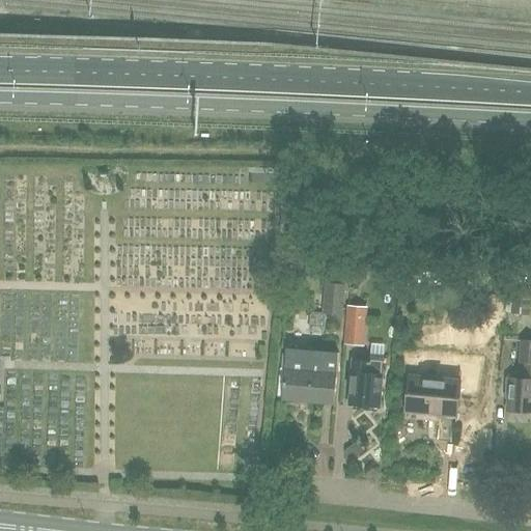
[(529,315),(530,294),(530,292),(530,289),(522,288),(524,277),(508,276),(507,292),(505,313),(529,315)]
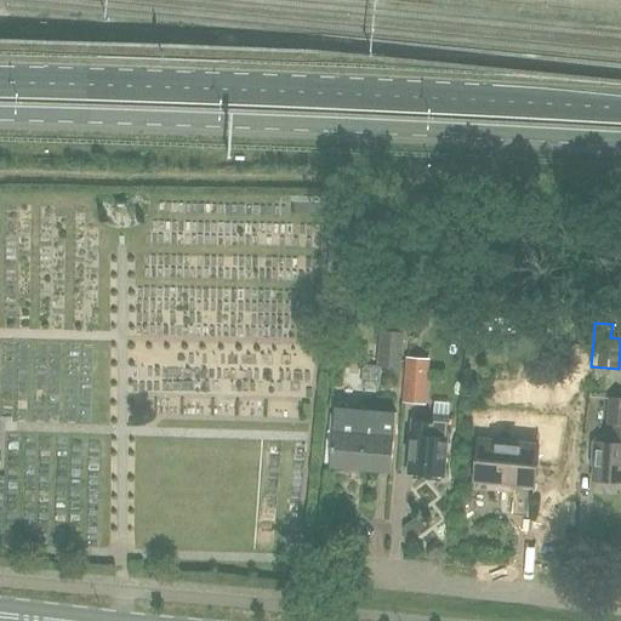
[(396,332),(396,330),(381,329),(376,369),(400,370),(403,334),(396,332)]
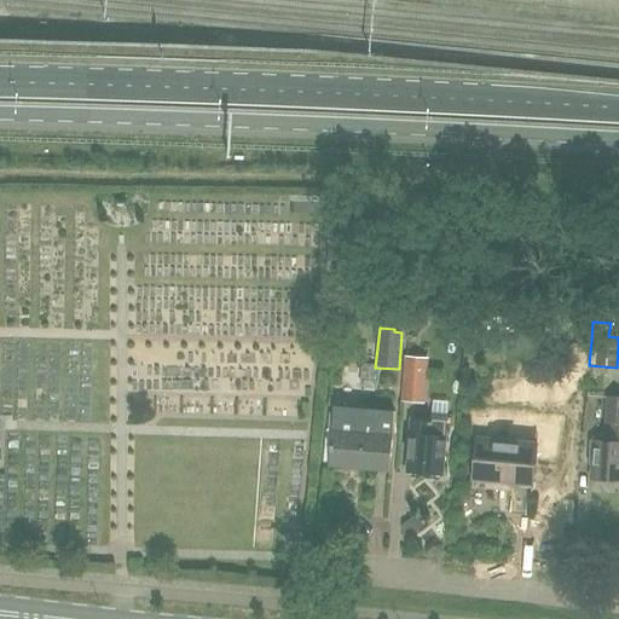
[(618,481),(618,397),(606,397),(605,423),(613,424),(612,438),(596,438),(590,443),(589,466),(594,466),(594,480),(618,481)]
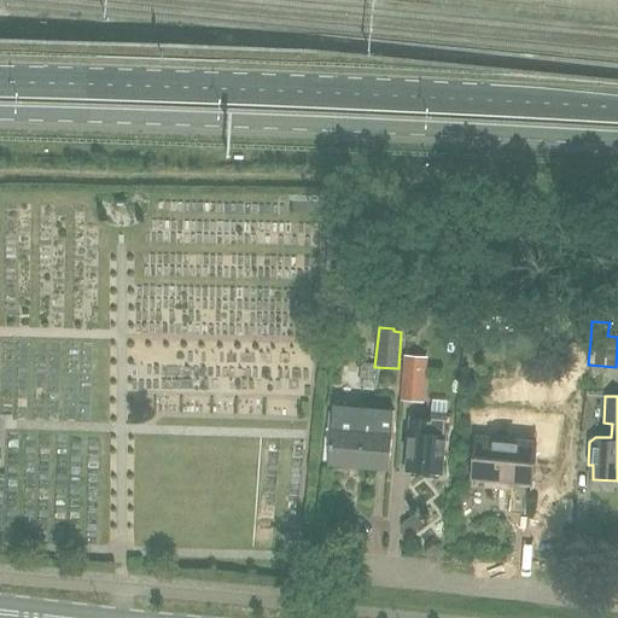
[(389,472),(394,412),(333,407),(328,467),(389,472)]
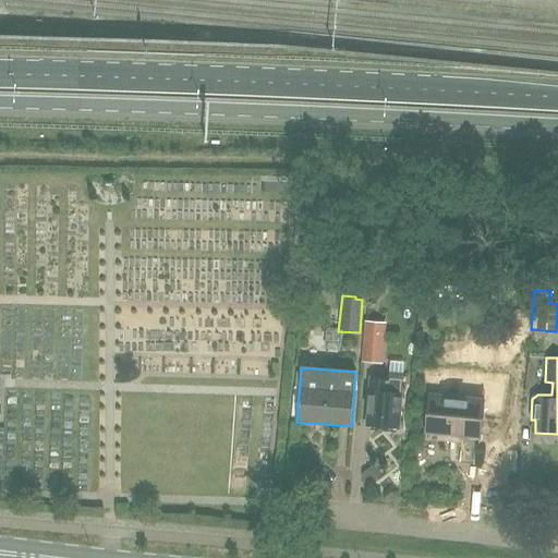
[(401,396),(403,375),(390,374),(390,381),(371,380),(366,427),(399,431),(402,396),(401,396)]
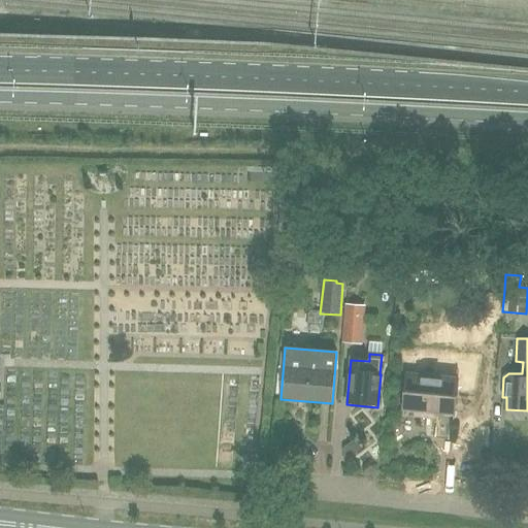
[(454,415),(457,381),(405,375),(402,410),(454,415)]
